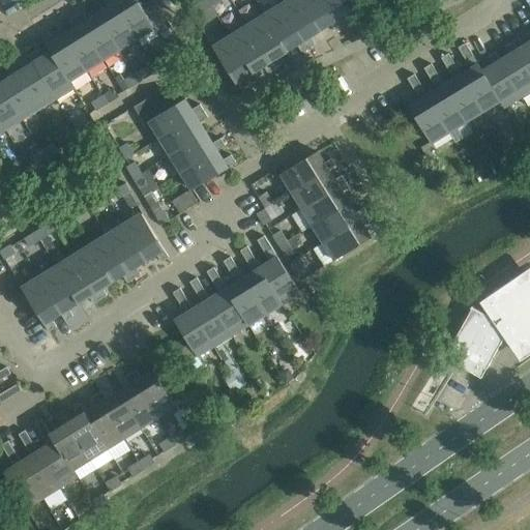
[(105,0),(109,5),(97,11),(120,48),(137,37),(113,0),(105,0)]
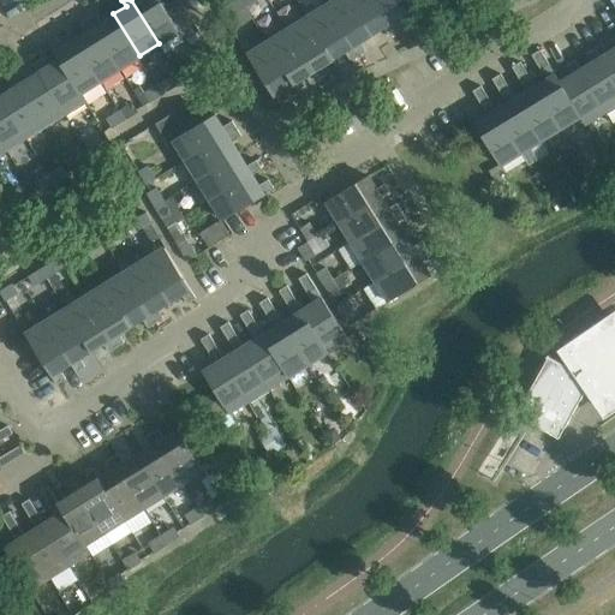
[(131,0),(159,43),(165,53),(184,41),(183,40),(198,30),(180,0),(172,0),(163,5),(160,0),(131,0)]
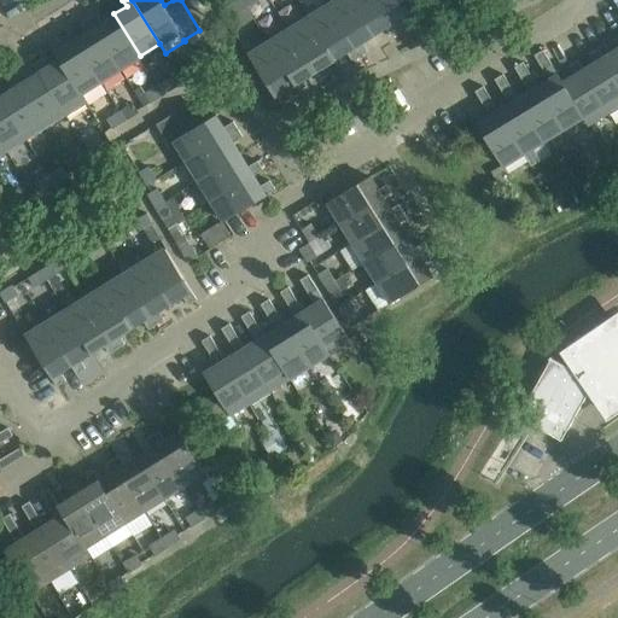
[(244,0),(235,0),(228,5),(234,15),(249,6),(244,0)]
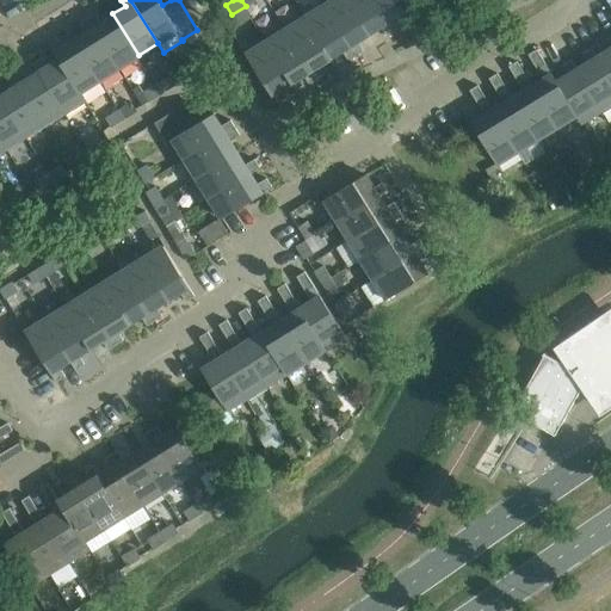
[(329,0),(323,4),(356,54),(362,50),(357,42),(369,34),(349,0),(329,0)]
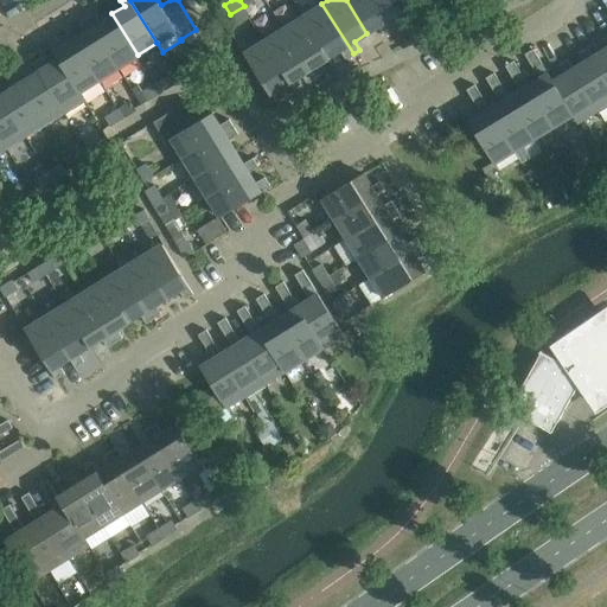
[(391,30),(372,0),(346,0),(366,33),(379,26),(384,34),(391,30)]
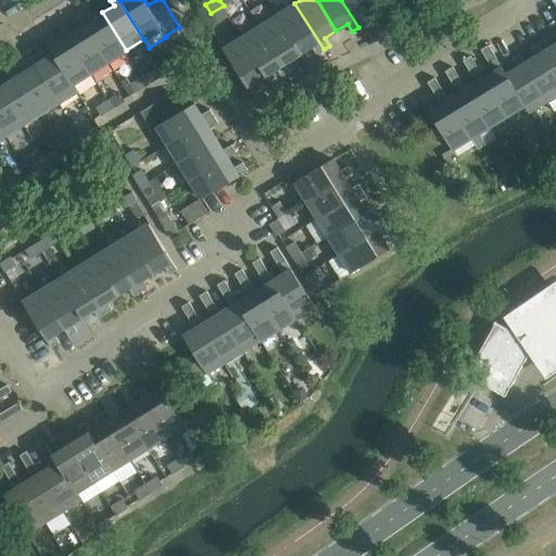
[(373,8),(367,0),(341,0),(358,27),(365,23),(361,15),(373,8)]
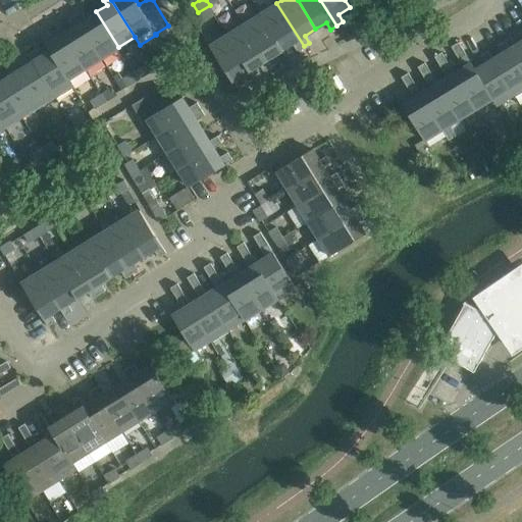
[(297,50),(304,46),(276,3),(260,13),(282,49),(293,43),(297,50)]
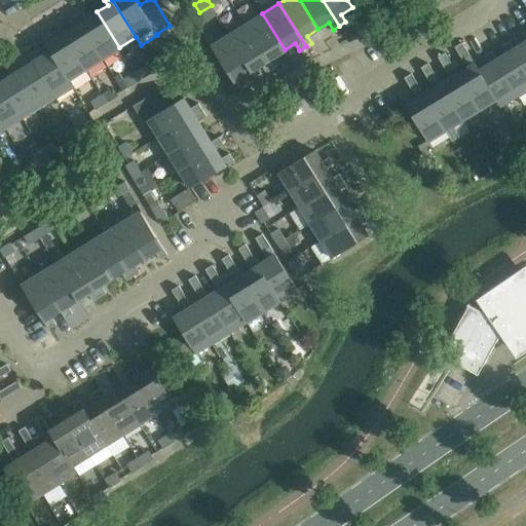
[(81,11),(76,14),(103,59),(119,47),(97,11),(86,19),(81,11)]
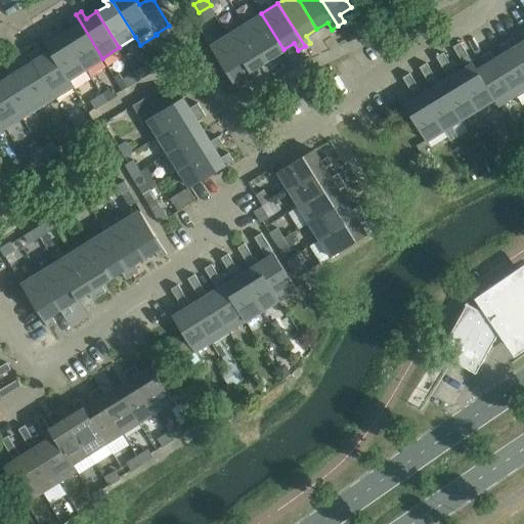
[(272,56),(284,49),(261,13),(245,24),(271,67),(277,63),(272,56)]
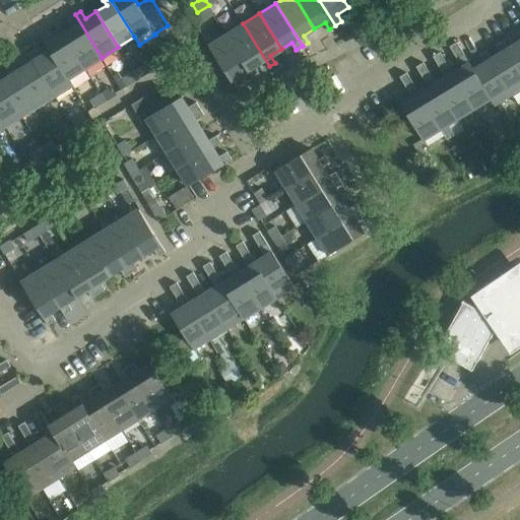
[(73,25),(63,33),(84,68),(102,58),(75,14),(68,18),(73,25)]
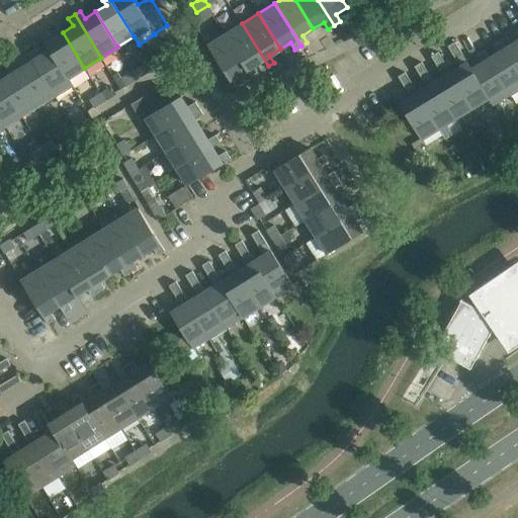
[(226,33),(248,69),(258,63),(262,70),(268,66),(242,23),(226,33)]
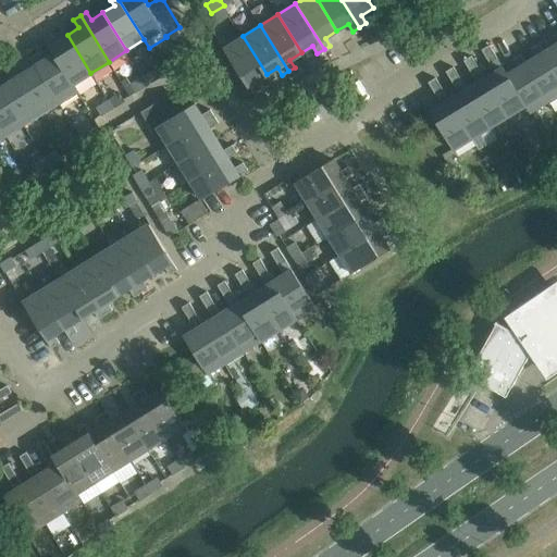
[(192,46),(184,33),(172,40),(180,52),(192,46)]
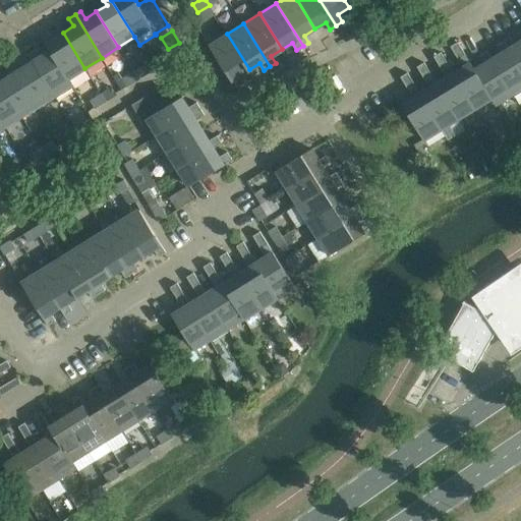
[(68,78),(84,68),(63,33),(52,39),(48,32),(41,36),(46,44),(68,78)]
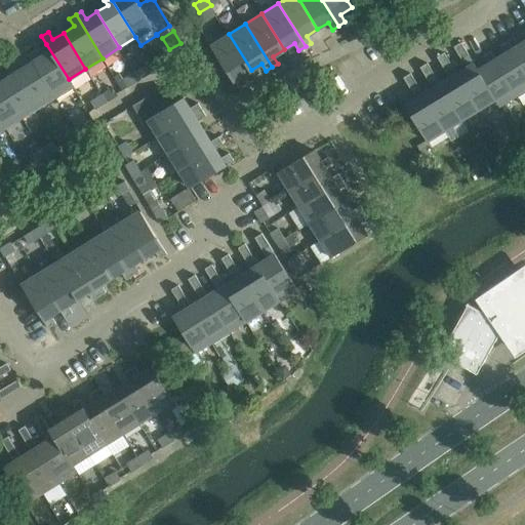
[(229,34),(210,45),(233,81),(244,74),(249,81),(255,77),(251,70),(229,34)]
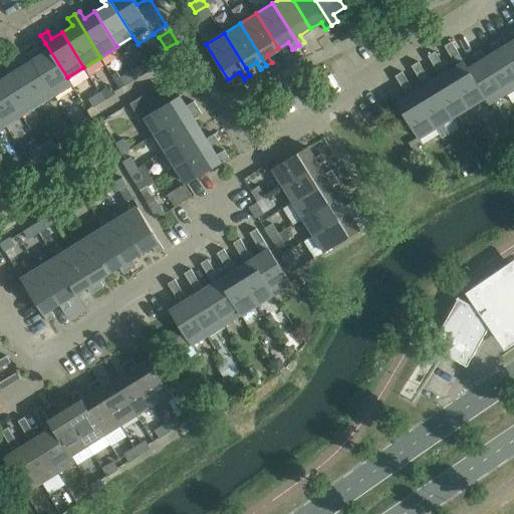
[(513,69),(513,39),(506,44),(502,37),(496,40),(513,69)]
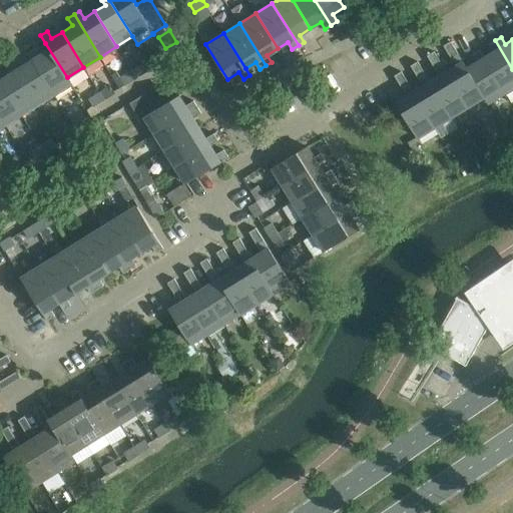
[(504,93),(512,87),(512,69),(495,40),(489,44),(493,51),(483,57),(504,93)]
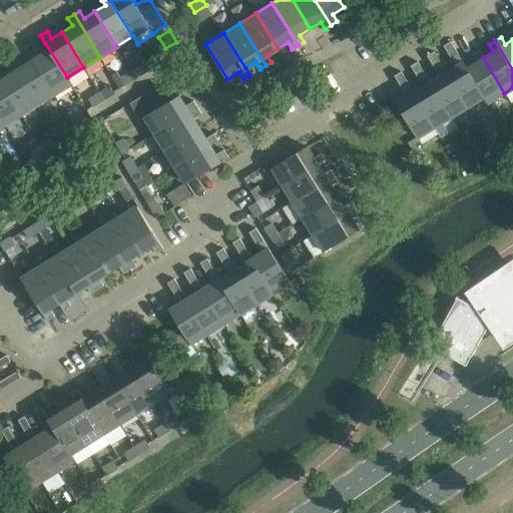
[(483,97),(467,67),(462,60),(462,61),(450,41),(443,45),(455,65),(446,71),(467,107),(483,97)]
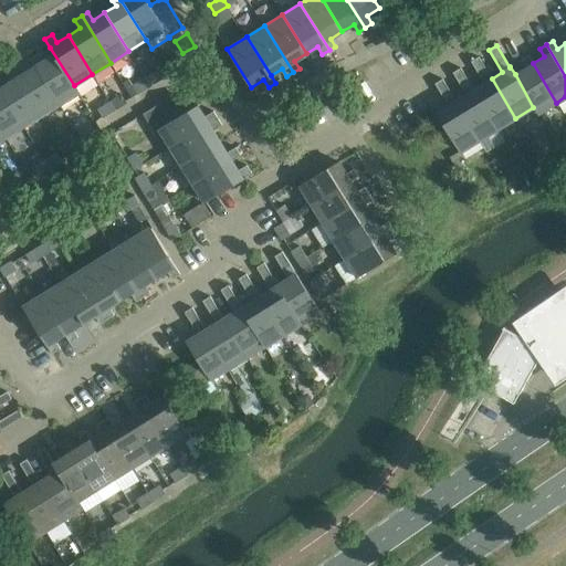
[(30,58),(35,65),(59,104),(79,93),(74,85),(50,48),(53,54),(42,62),(38,53),(30,58)]
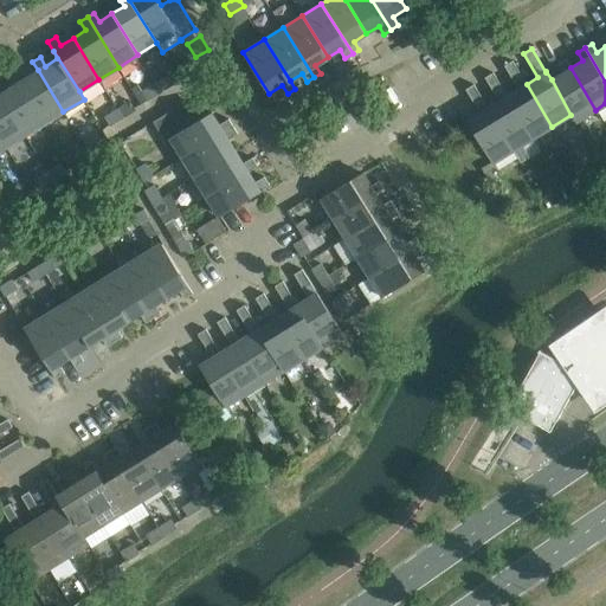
[(552,79),(571,115),(575,122),(595,110),(571,68),(566,59),(559,64),(563,72),(552,79)]
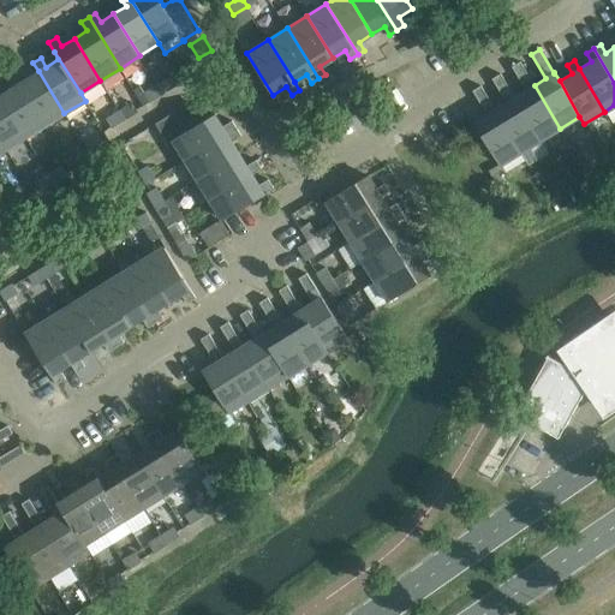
[(535,85),(519,61),(512,66),(526,90),(514,97),(541,141),(560,129),(535,85)]
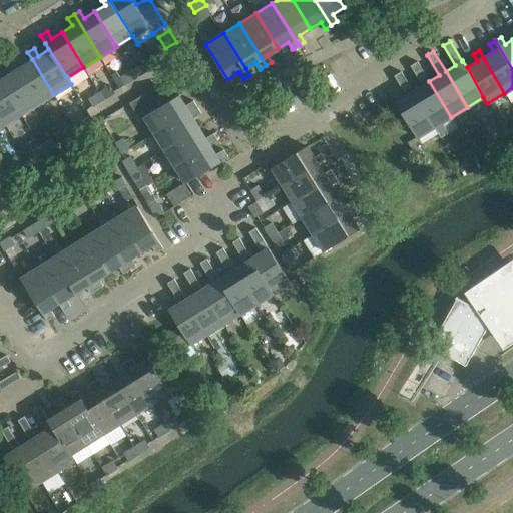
[(38,104),(53,94),(32,59),(22,66),(17,58),(11,62),(38,104)]
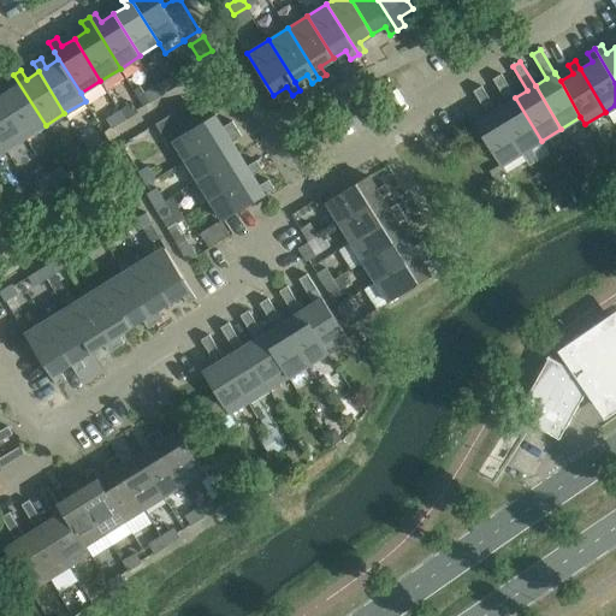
[(542,141),(515,98),(501,73),(493,78),(508,102),(496,110),(521,153),(542,141)]
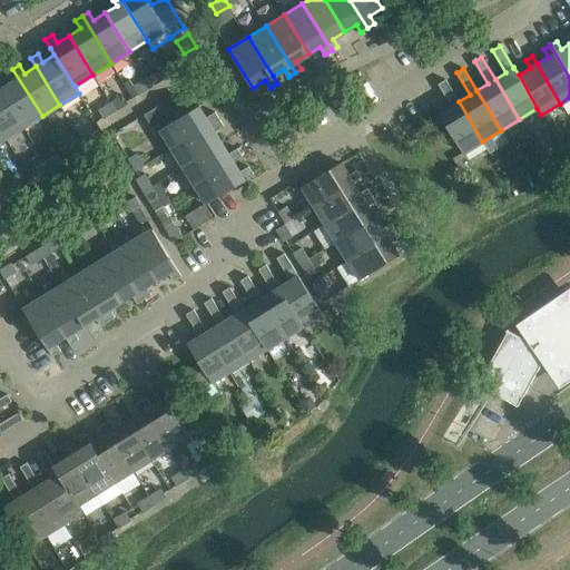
[(11,81),(0,88),(0,89),(23,127),(42,116),(12,69),(6,74),(11,81)]
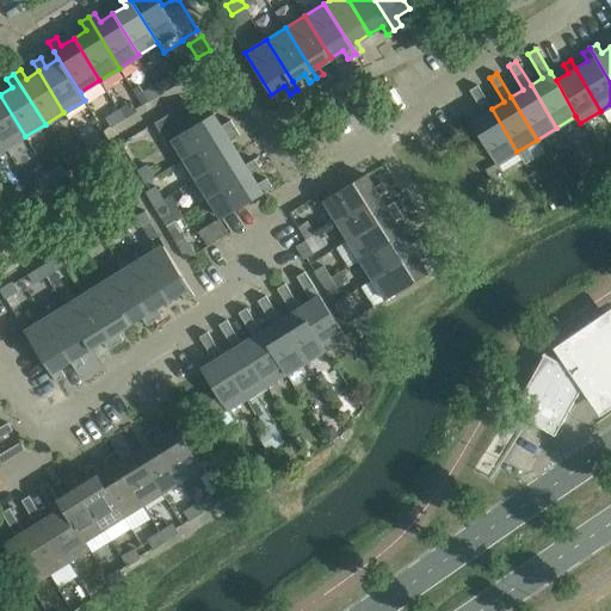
[(176,86),(172,81),(170,76),(156,84),(162,93),(176,86)]
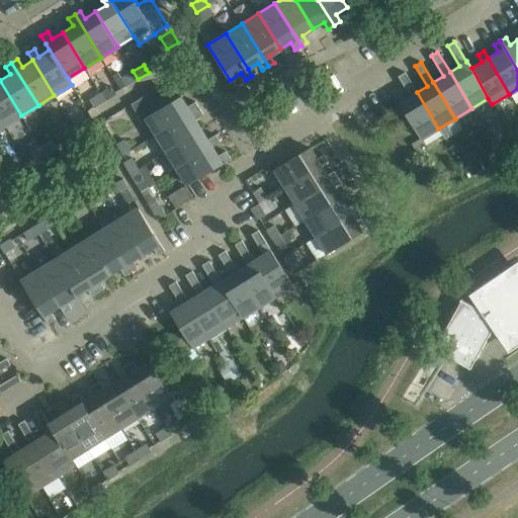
[(138,79),(133,71),(121,78),(126,86),(138,79)]
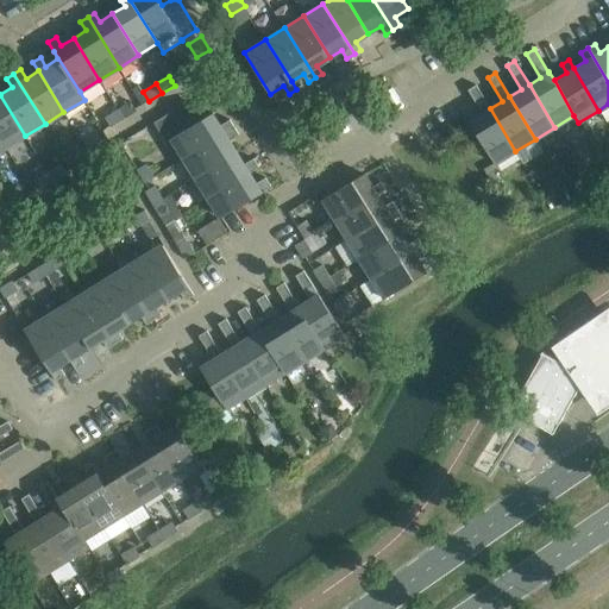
[(490,108),(476,85),(469,89),(483,113),(469,121),(495,163),(515,151),(490,108)]
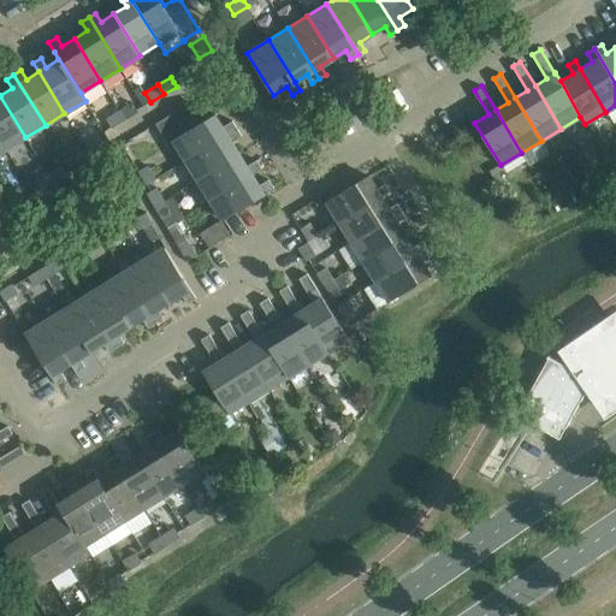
[(0,140),(6,150),(25,137),(0,96),(0,140)]
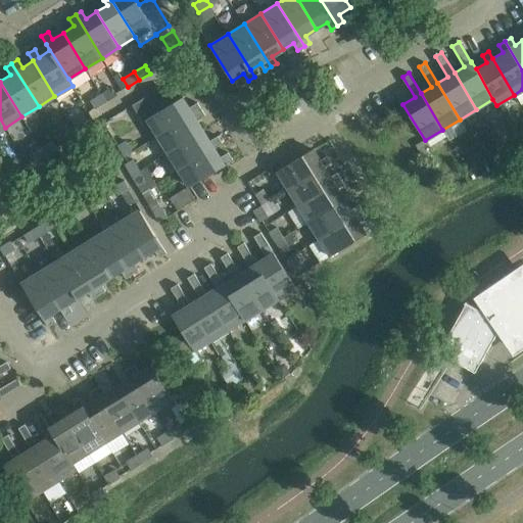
[(117,95),(116,94),(112,87),(101,94),(106,102),(117,95)]
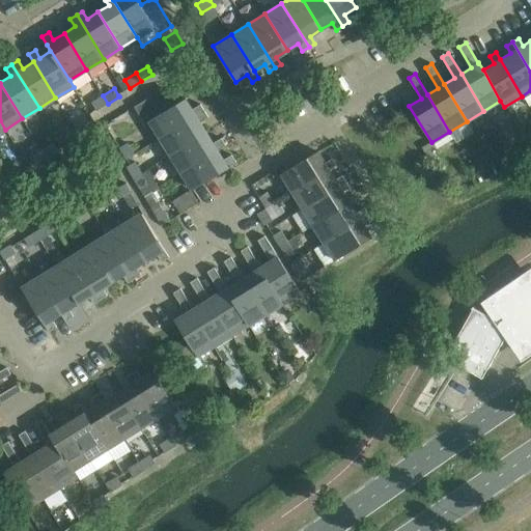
[(160,138),(203,111),(199,105),(192,109),(185,98),(171,107),(161,90),(134,107),(148,131),(154,128),(160,138)]
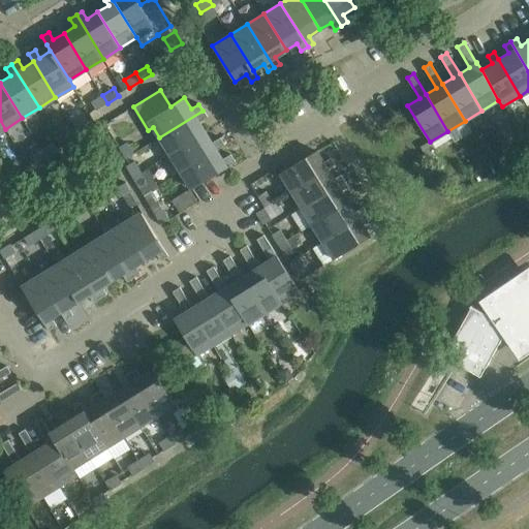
[(107,103),(102,95),(91,101),(96,110),(107,103)]
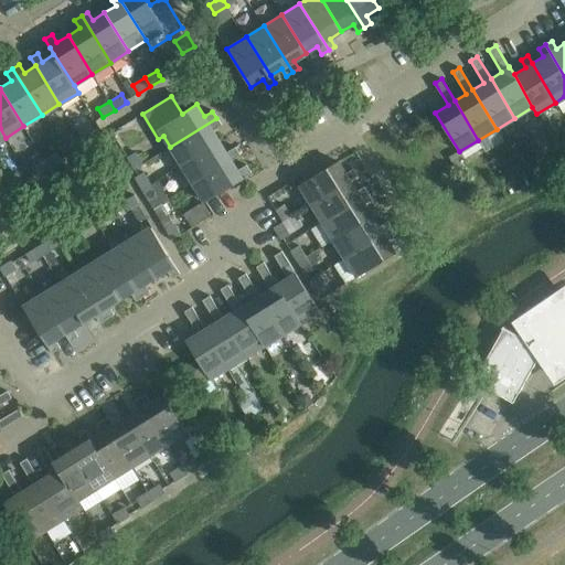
[(170,147),(181,164),(220,140),(212,129),(221,125),(216,118),(170,147)]
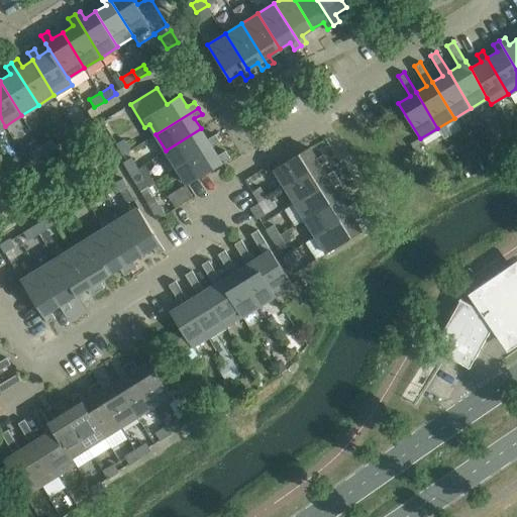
[(88,125),(84,117),(72,124),(77,132),(88,125)]
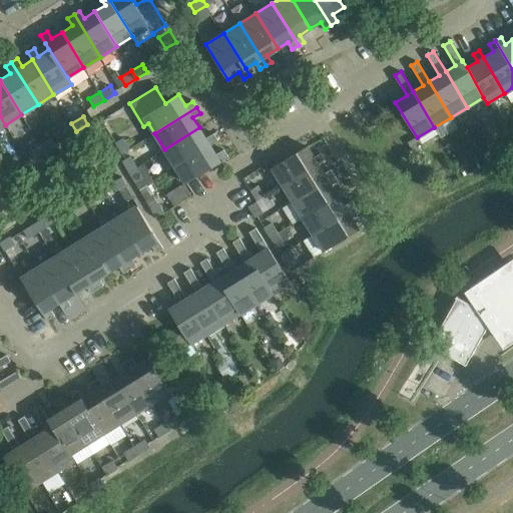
[(76,131),(71,123),(61,130),(66,137),(76,131)]
